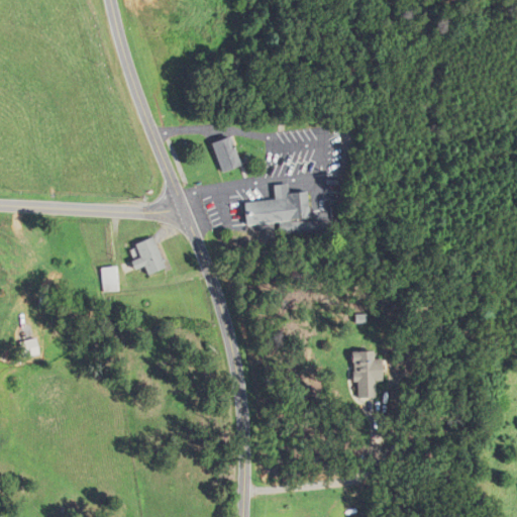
[(211,143),(221,173),(240,167),(230,137),(211,143)]
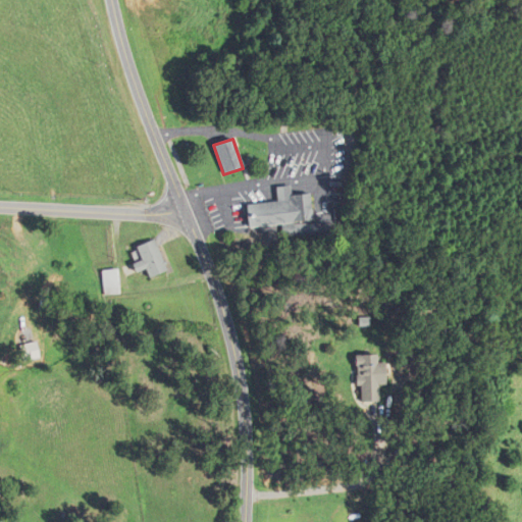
[(246,226),(314,222),(313,194),(292,196),(291,187),(276,188),(277,202),(244,204),(246,226)]
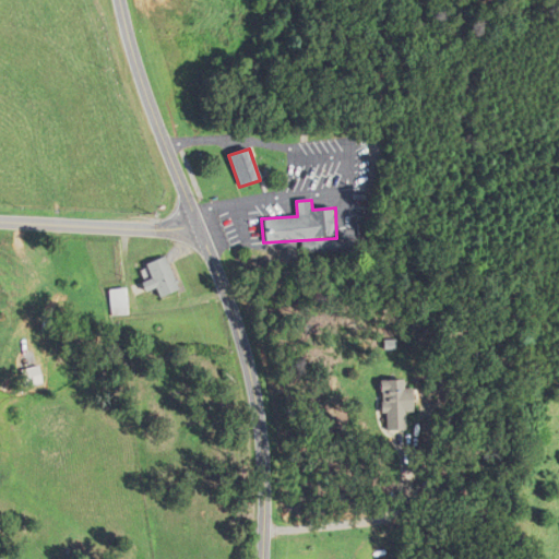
[(143,264),(150,278),(140,283),(144,293),(154,288),(158,298),(178,288),(163,256),(143,264)]
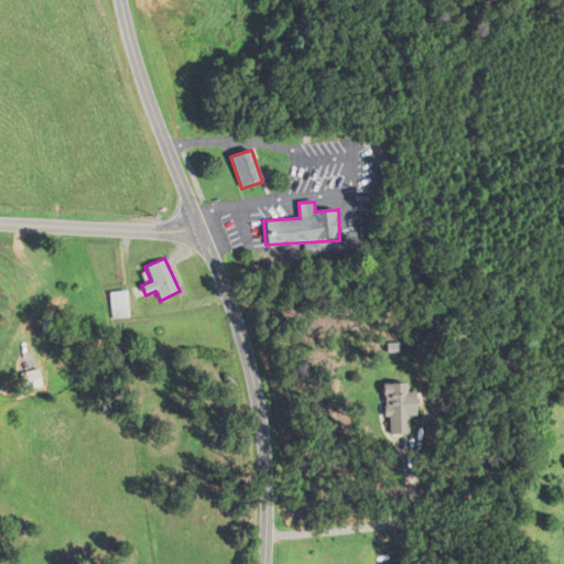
[(115,318),(131,316),(128,290),(111,292),(115,318)]
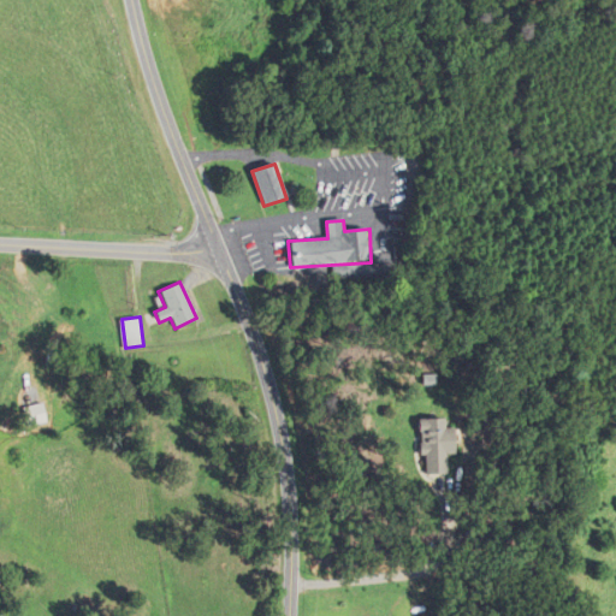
[(421,456),(428,456),(427,474),(455,474),(455,419),(421,419),(421,456)]
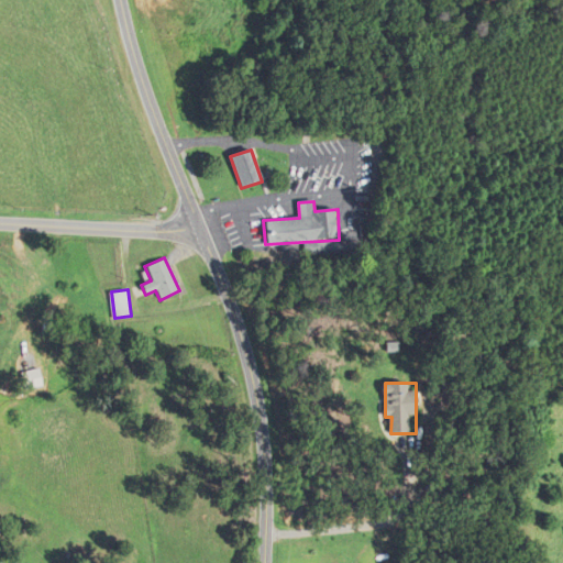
All buildings are outlined.
